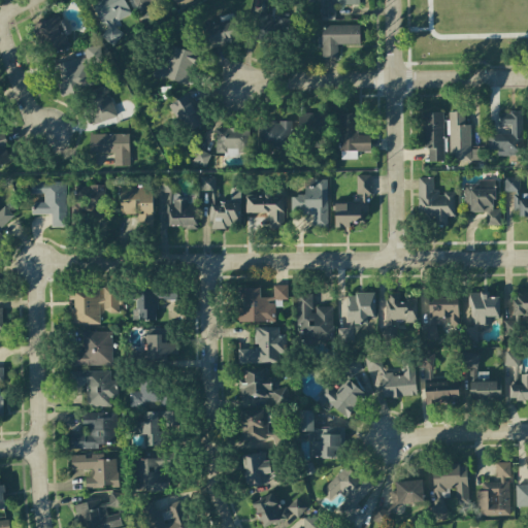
[(130,13),(124,0),(94,0),(90,2),(109,43),(120,38),(112,22),(130,13)]
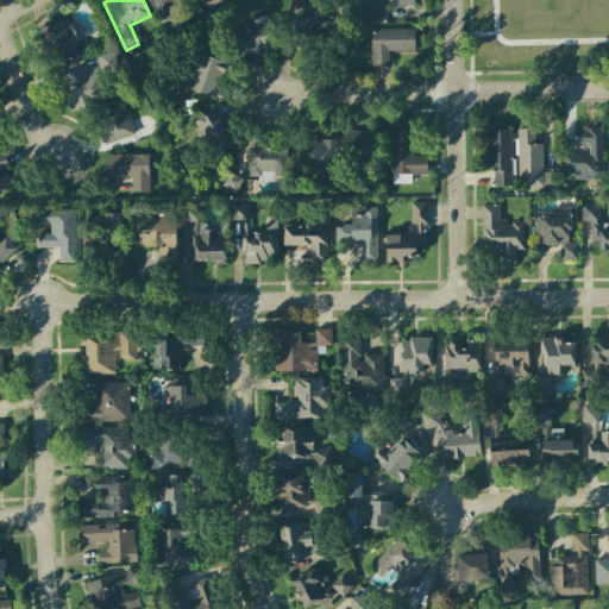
[(368,0),(369,22),(387,20),(387,6),(414,5),(414,0),(368,0)]
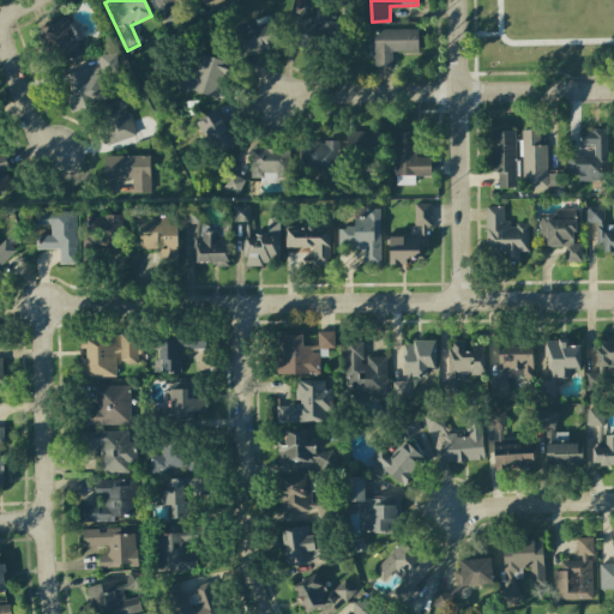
[(53,65),(80,56),(76,41),(79,40),(72,17),(41,26),(53,65)]
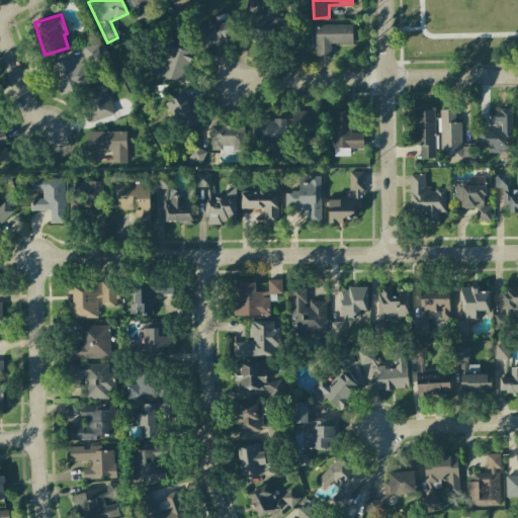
[(271,17),(271,19),(252,15),(248,37),(280,42),(284,19),(271,17)]
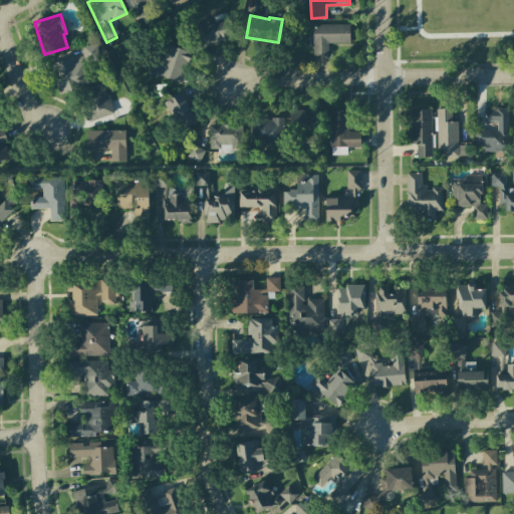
[(230,43),(229,24),(198,25),(199,44),(230,43)]
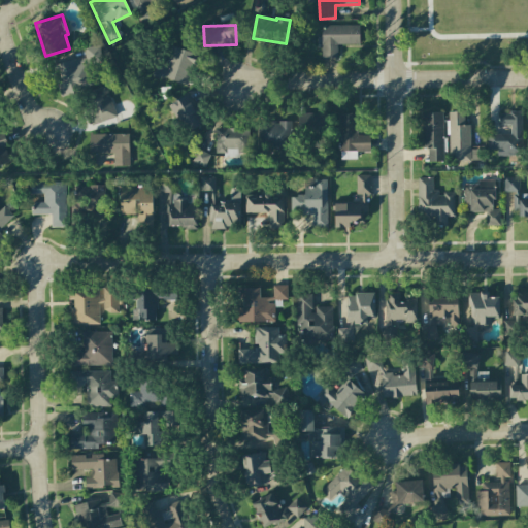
[(360,26),(322,25),(322,57),(337,58),(337,44),(360,44),(360,26)]
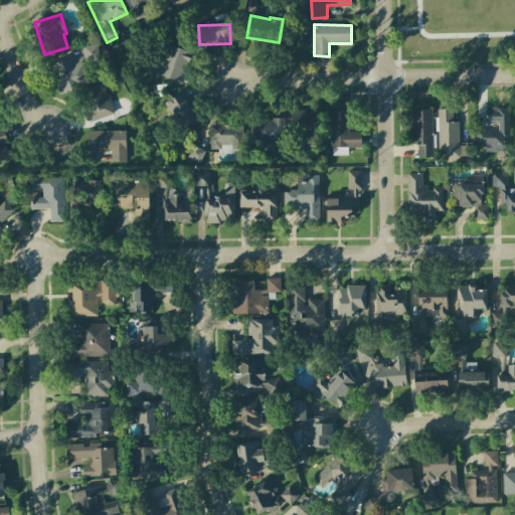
[(58,94),(95,83),(89,63),(99,60),(94,44),(81,47),(83,54),(49,65),(58,94)]
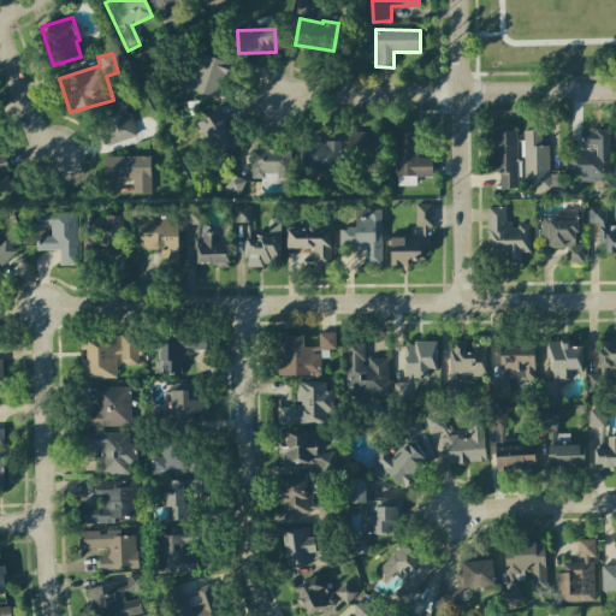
[(196,65),(184,61),(177,88),(220,99),(229,61),(199,54),(196,65)]
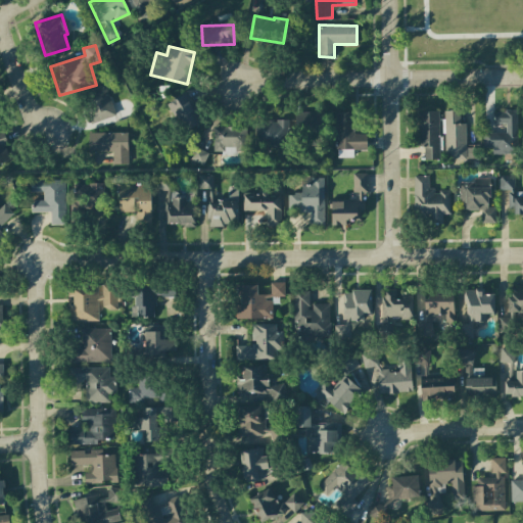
[(93,124),(115,116),(105,85),(82,93),(93,124)]
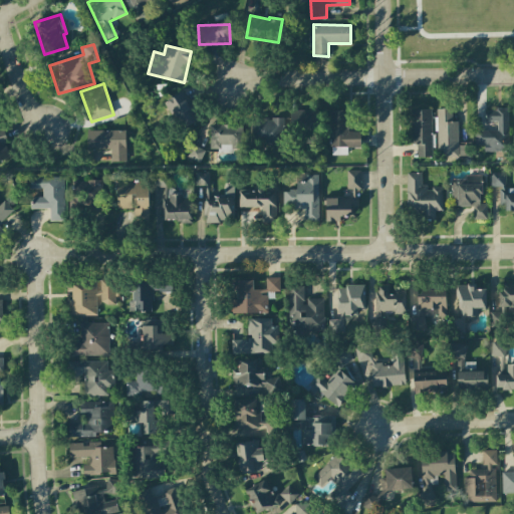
[(199,120),(186,91),(167,99),(180,129),(199,120)]
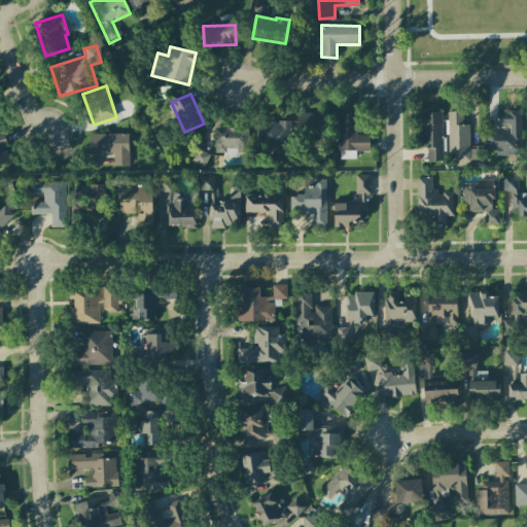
[(447,112),(449,161),(470,161),(469,124),(463,125),(463,111),(447,112)]
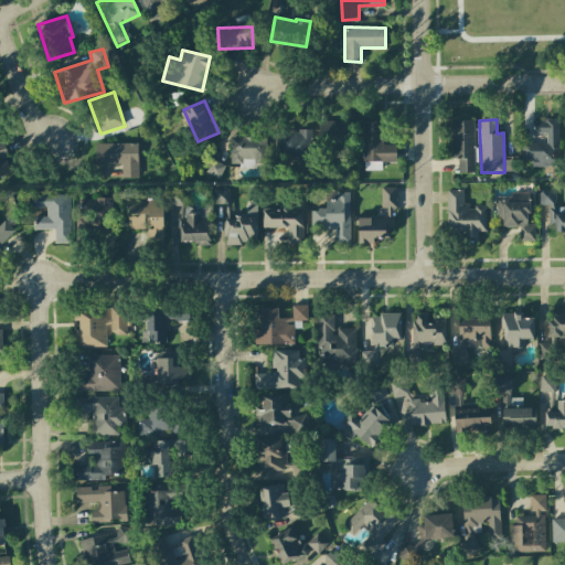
[(451,120),(452,159),(458,159),(459,173),(476,172),(475,120),(451,120)]
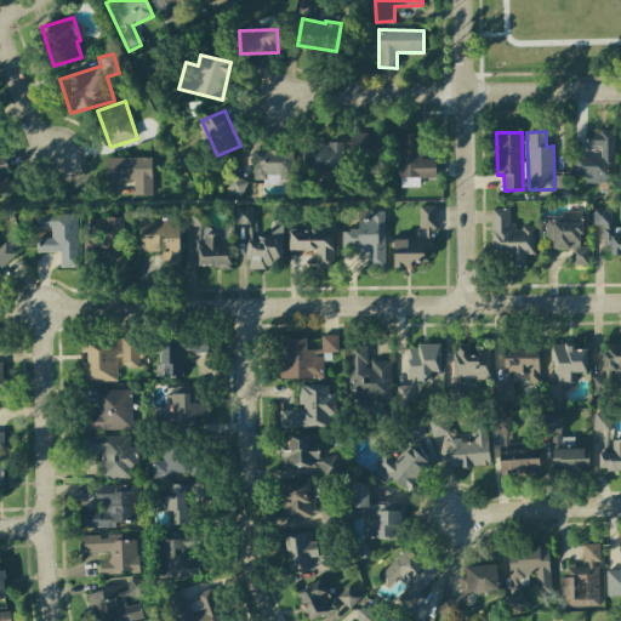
[(573,157),(573,175),(585,175),(585,183),(613,183),(614,132),(588,132),(587,147),(600,147),(600,158),(573,157)]
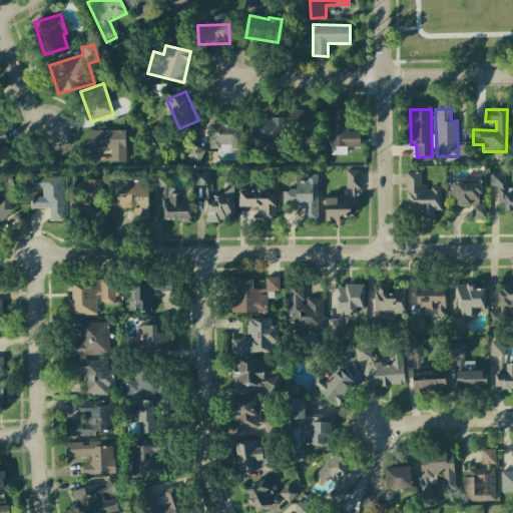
[(360,146),(360,131),(348,131),(347,110),(330,110),(331,155),(347,154),(347,147),(360,146)]
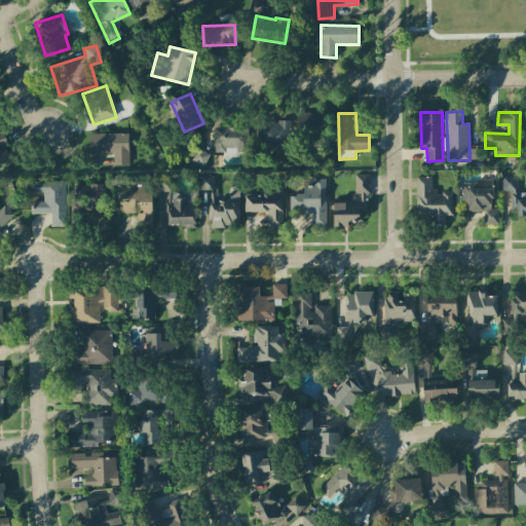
[(290,121),(257,120),(256,148),(290,149),(290,121)]
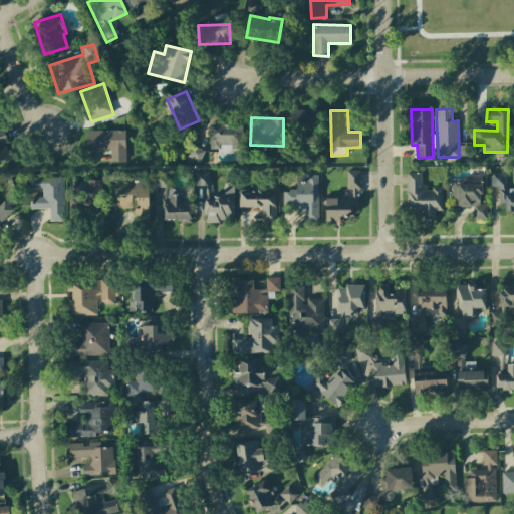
[(243,151),(242,124),(209,125),(210,150),(218,149),(218,152),(243,151)]
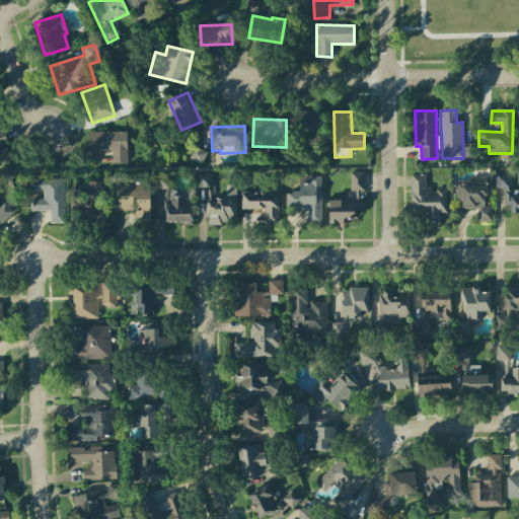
[(0,162),(9,161),(4,132),(0,133),(0,162)]
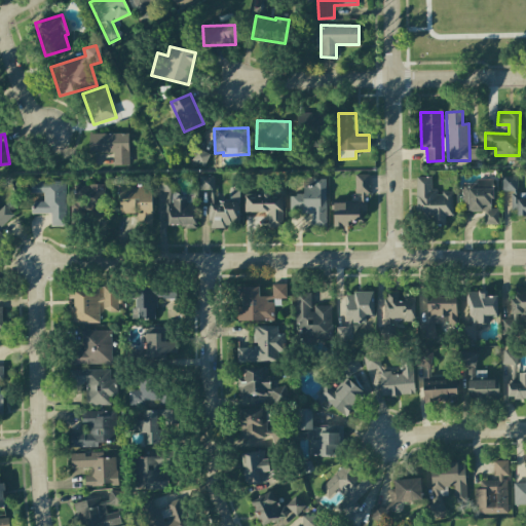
[(127,134),(88,134),(89,154),(113,153),(113,165),(128,165),(127,134)]
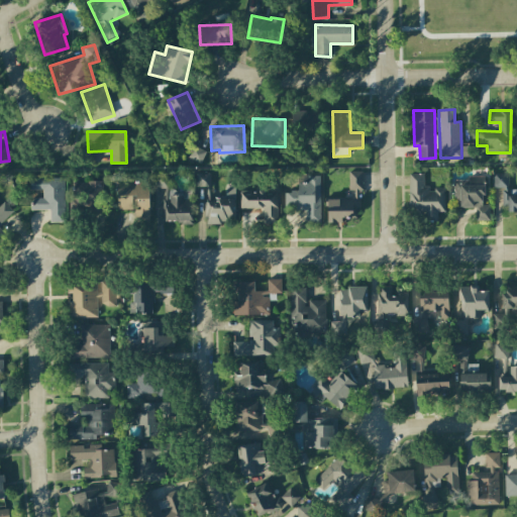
[(363,172),(348,172),(349,190),(364,190),(363,172)]
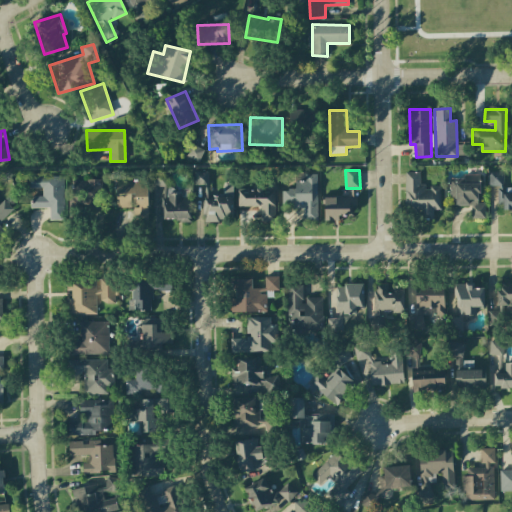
[(191,220),(190,198),(181,199),(181,188),(168,189),(167,171),(149,172),(150,187),(160,186),(162,221),(191,220)]
